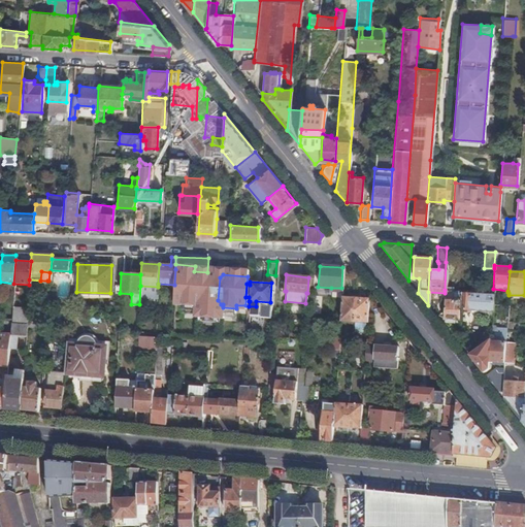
[(460,291),(445,290),(445,293),(444,314),(444,319),(458,320),(459,310),(460,293),(460,291)]
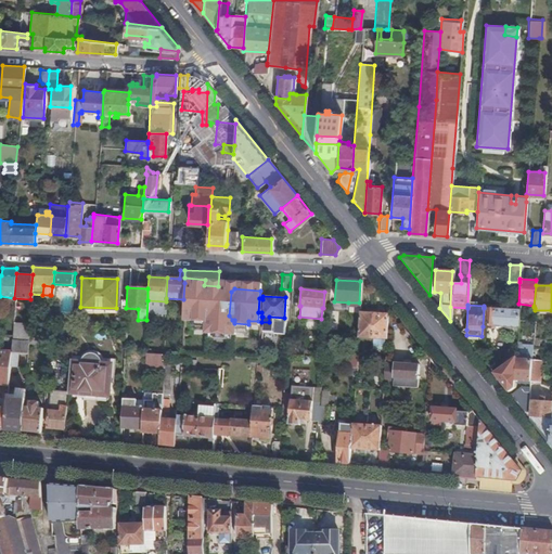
[(13,307),(11,335),(10,352),(27,353),(27,344),(28,337),(29,318),(23,316),(24,308),(13,307)]
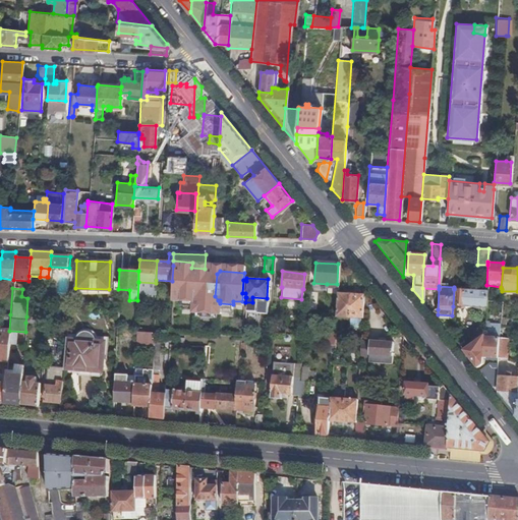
[(485,303),(485,300),(485,291),(475,290),(454,289),(453,306),(462,306),(462,302),(485,303)]
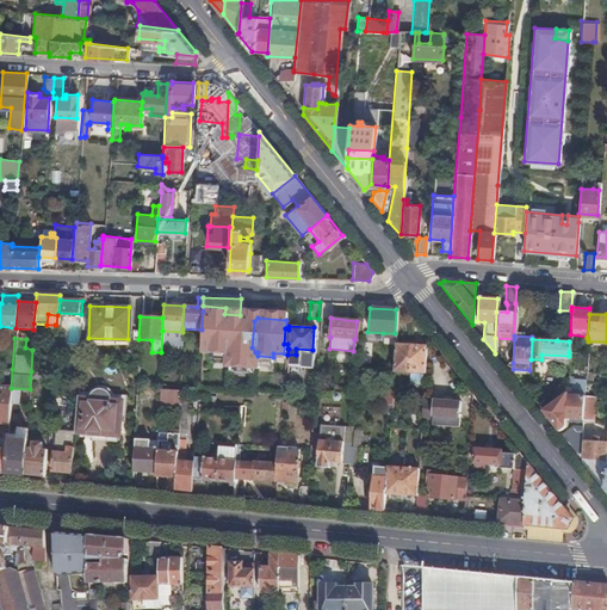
[(408,373),(408,384),(422,386),(425,346),(395,344),(392,371),(408,373)]
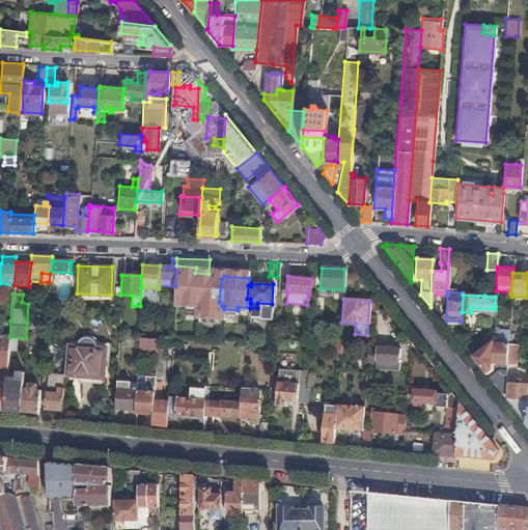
[(0,411),(3,411),(4,390),(6,373),(2,373),(1,381),(0,381),(0,367),(6,368),(9,337),(10,321),(7,321),(6,336),(0,335),(0,411)]
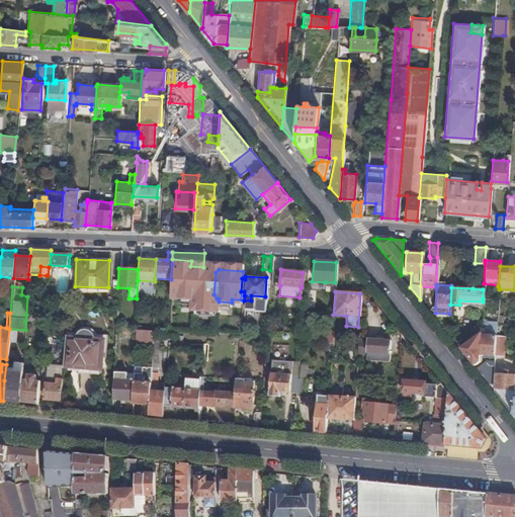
[(495,335),(496,325),(496,323),(485,322),(485,319),(481,319),(481,336),(479,354),(493,356),(495,335)]
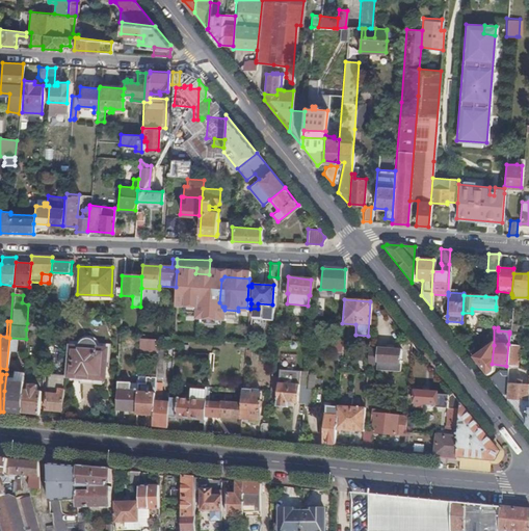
[(45,334),(45,340),(67,342),(68,336),(45,334)]
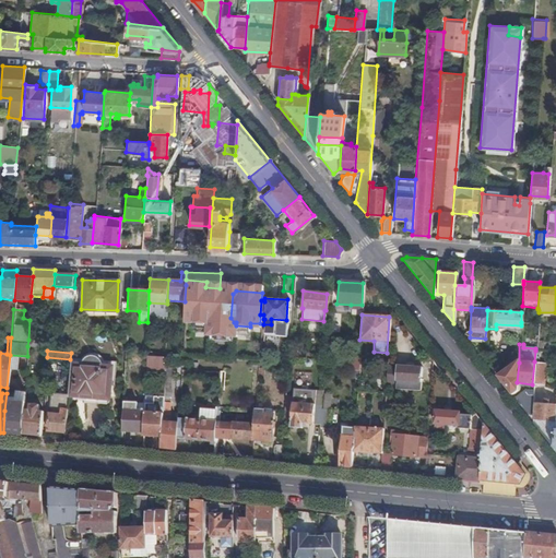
[(68,394),(67,396),(96,399),(97,395),(108,396),(110,367),(99,366),(99,361),(97,359),(95,357),(91,356),(86,356),(84,357),(82,359),(81,361),(81,365),(71,364),(68,394)]
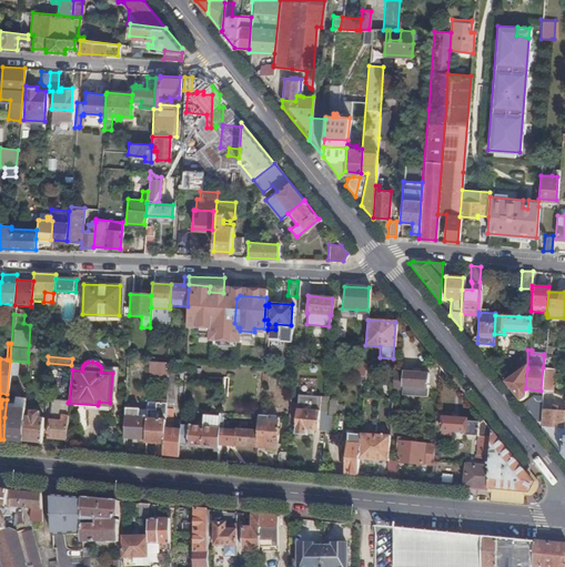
[(148,362),(148,366),(148,375),(167,376),(167,368),(167,364),(167,363),(148,362)]
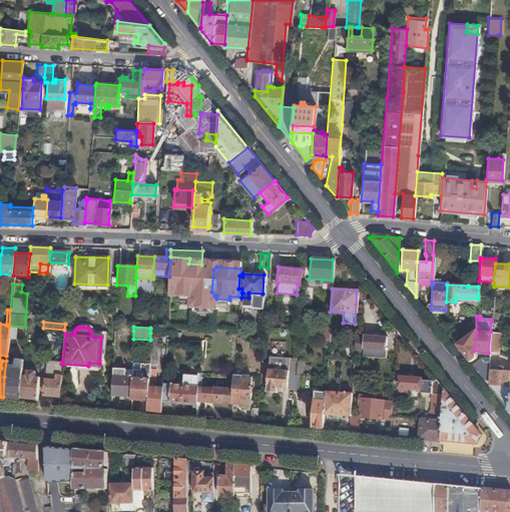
[(313,328),(313,339),(318,339),(328,340),(329,329),(313,328)]
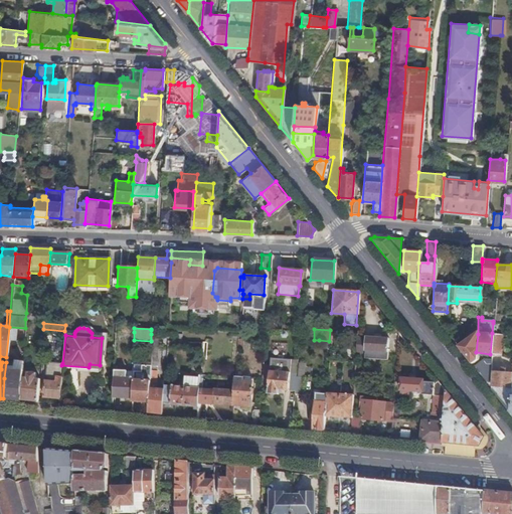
[(492,333),(490,354),(499,354),(500,334),(492,333)]
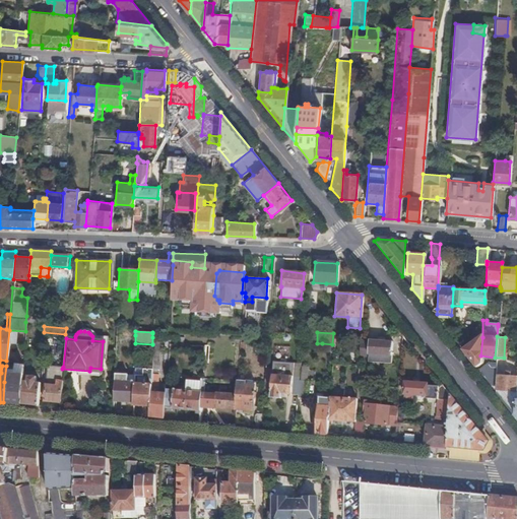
[(149,406),(148,416),(163,417),(164,406),(165,392),(155,392),(154,391),(155,384),(156,364),(158,337),(152,337),(152,344),(151,370),(149,406)]
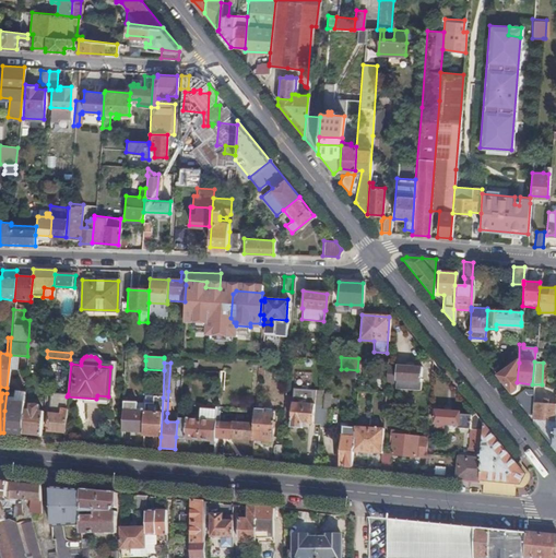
[(519,363),(498,379),(510,394),(517,390),(517,382),(519,363)]
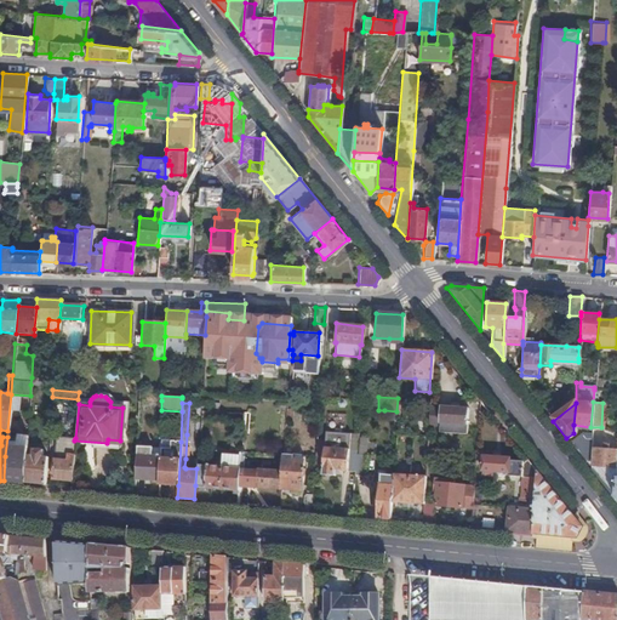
[(429,405),(428,425),(438,426),(438,432),(464,434),(466,425),(467,408),(429,405)]
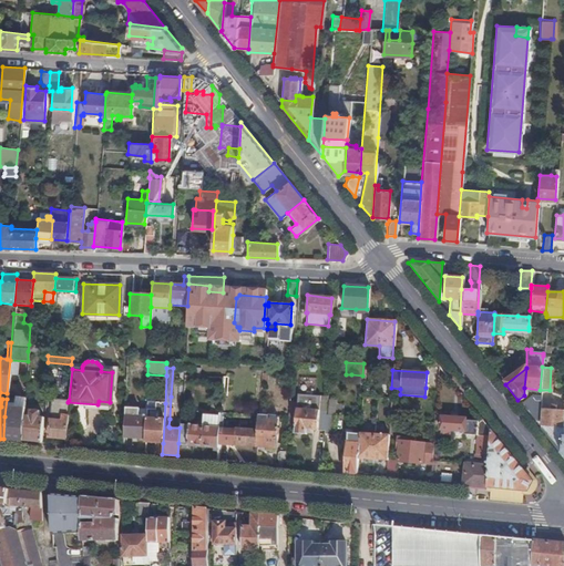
[(426,388),(436,389),(437,373),(427,372),(426,388)]
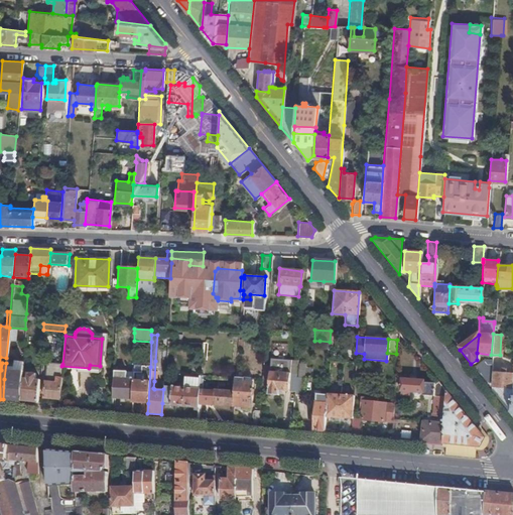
[(199,375),(201,375),(213,376),(214,361),(200,359),(199,373),(199,375)]
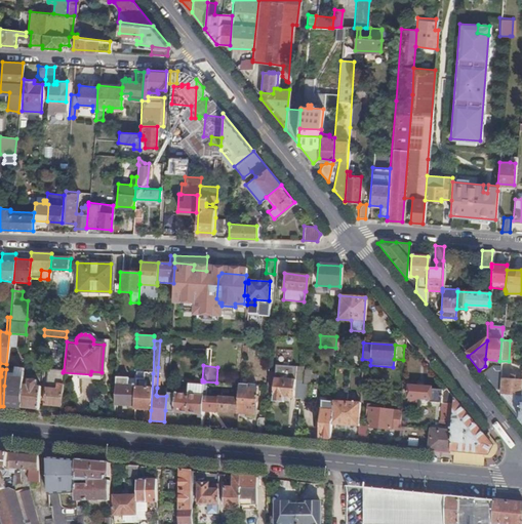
[(282,397),(299,399),(300,380),(294,379),(295,366),(274,365),(271,401),(281,402),(282,397)]
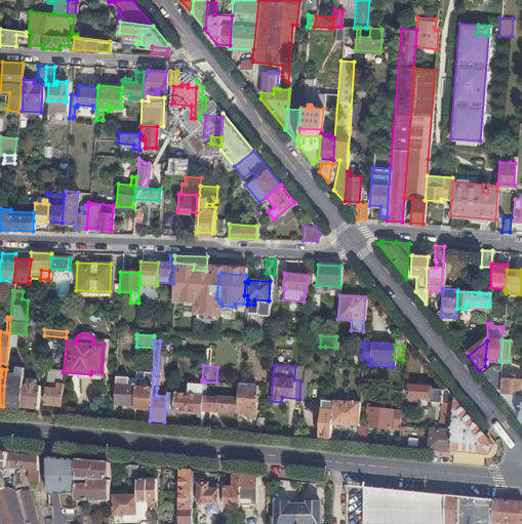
[(488,367),(481,373),(497,394),(498,371),(499,368),(488,367)]
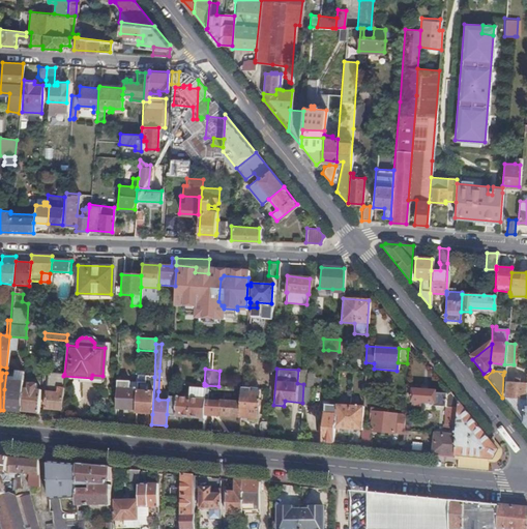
[(42,408),(60,410),(63,376),(64,374),(47,373),(42,408)]
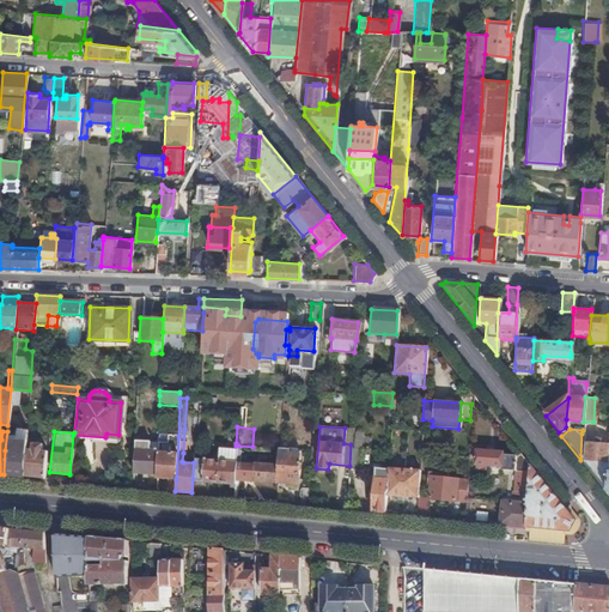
[(156,474),(156,478),(176,479),(178,436),(158,434),(157,443),(156,474)]
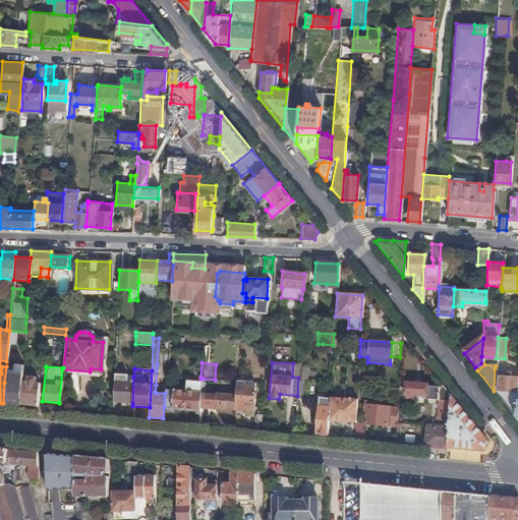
[(297,396),(296,398),(305,398),(306,382),(305,382),(306,369),(299,369),(298,378),(297,396)]
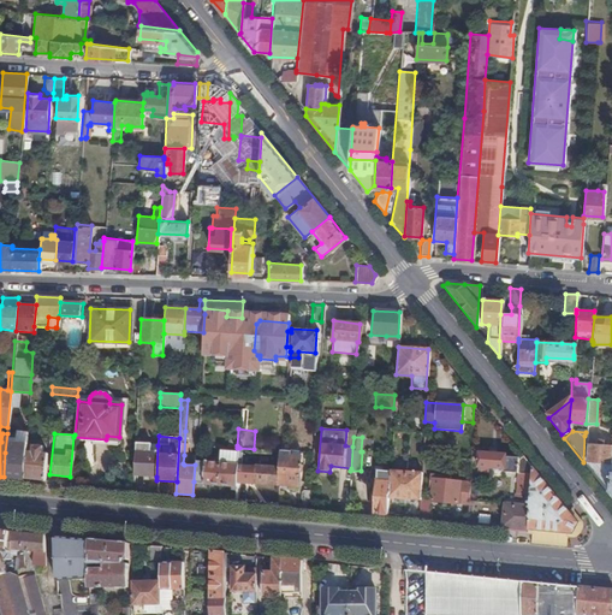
[(607,491),(608,472),(611,445),(611,442),(607,442),(606,445),(602,445),(602,439),(596,439),(595,444),(587,443),(584,463),(607,491)]
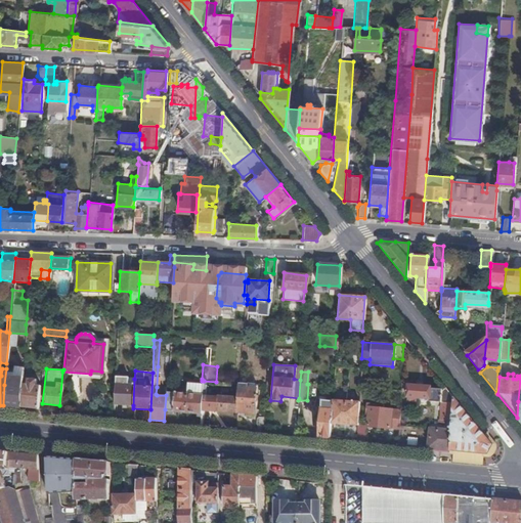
[(115,376),(113,404),(133,405),(134,379),(127,378),(126,377),(115,376)]
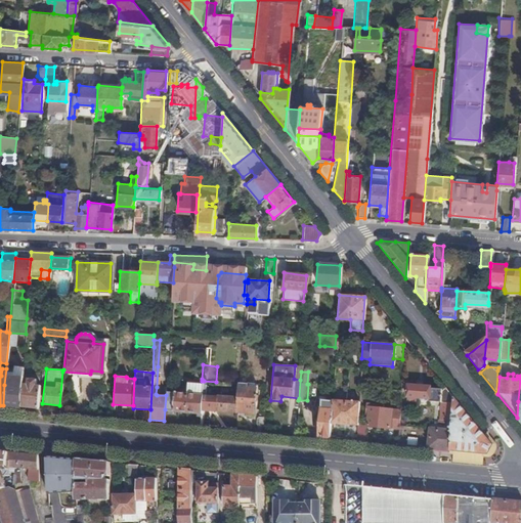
[(22,387),(20,407),(38,408),(39,386),(35,385),(35,380),(27,379),(26,384),(22,384),(22,387)]
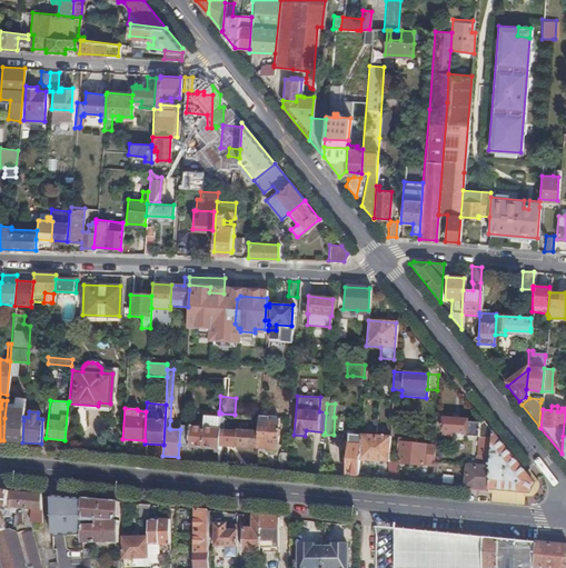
[(180,429),(179,445),(187,446),(186,448),(187,449),(189,450),(190,449),(191,449),(191,446),(201,447),(217,449),(218,429),(220,429),(220,425),(221,414),(219,414),(219,411),(216,411),(216,417),(204,415),(202,427),(180,425),(180,429)]
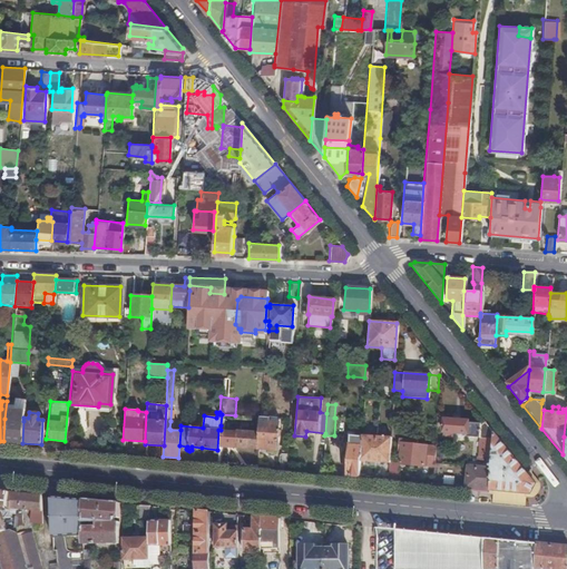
[(489,458),(491,432),(479,417),(479,425),(477,423),(467,422),(467,420),(441,418),(440,432),(442,432),(442,435),(450,437),(450,433),(466,434),(466,437),(478,437),(477,457),(477,462),(481,462),(481,458),(489,458)]
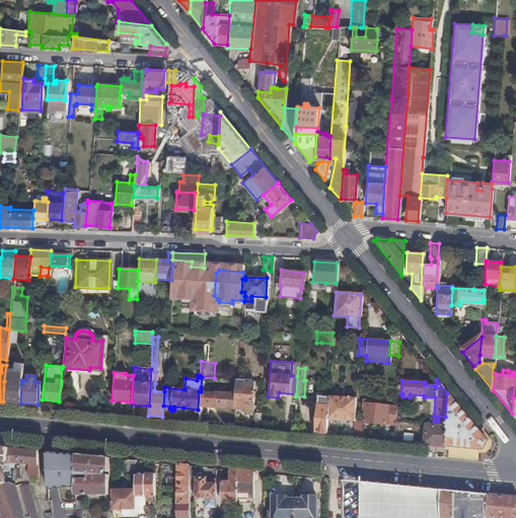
[(234,393),(233,409),(251,410),(253,382),(251,380),(243,380),(242,381),(235,380),(234,388),(234,393)]
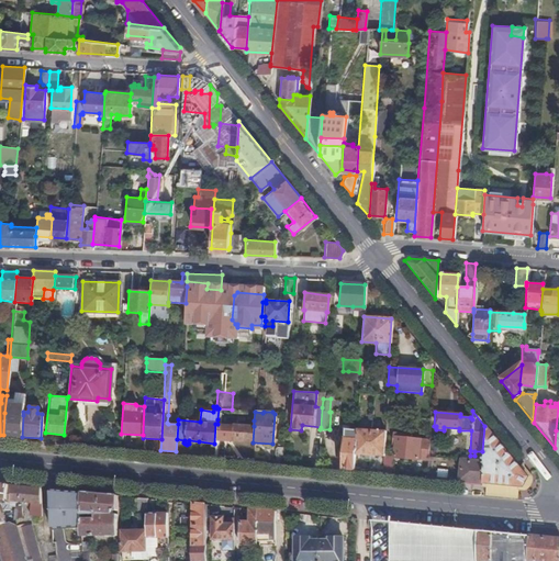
[(4,413),(3,435),(22,437),(23,415),(4,413)]
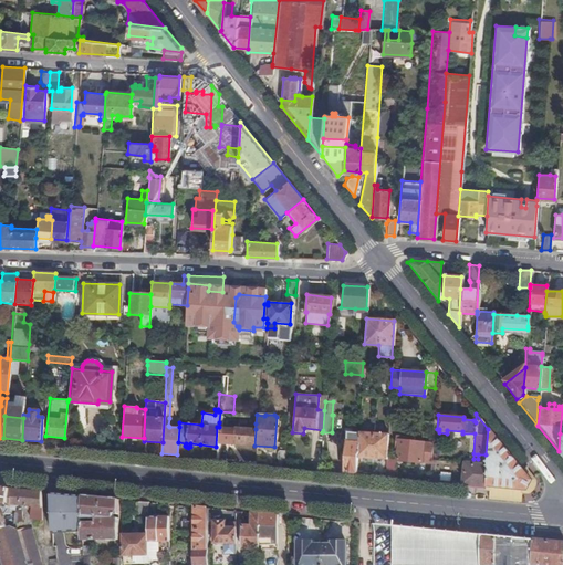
[(216,447),(215,459),(226,460),(227,432),(225,432),(226,424),(219,422),(219,427),(217,427),(216,447)]
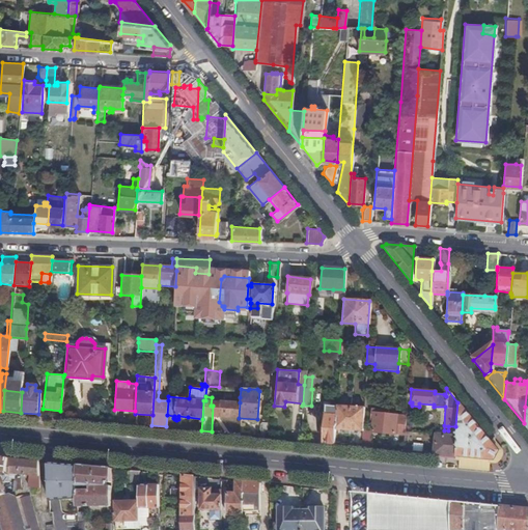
[(218,416),(239,418),(240,402),(219,400),(218,416)]
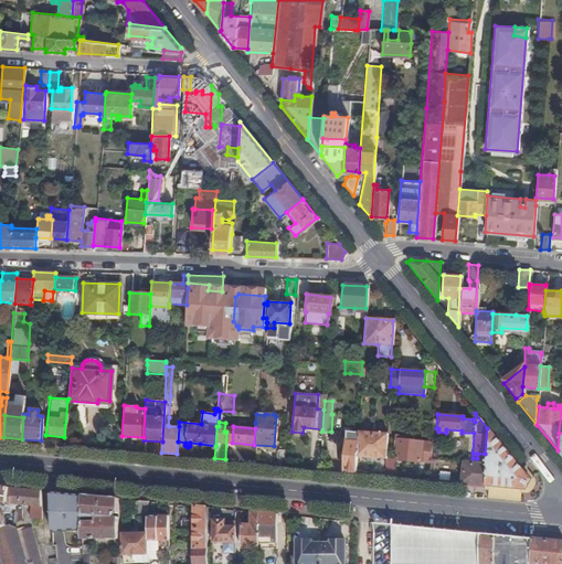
[(485,465),(483,485),(522,489),(528,478),(487,428),(485,454),(485,459),(485,465)]
